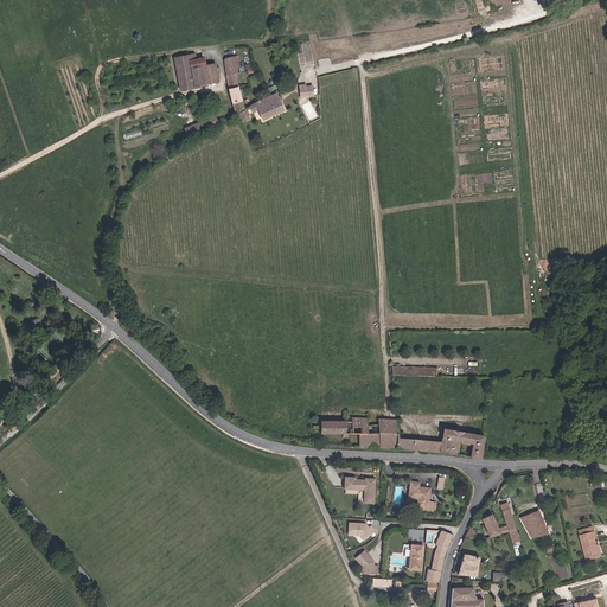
[(192,61),(190,55),(174,58),(180,89),(218,81),(215,63),(206,65),(204,58),(197,59),(192,61)]
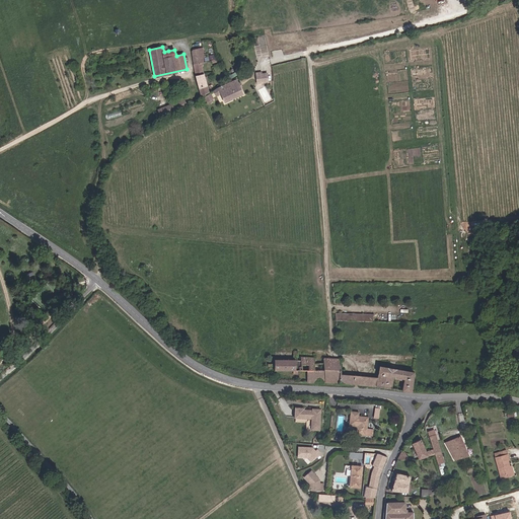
[(201,96),(210,91),(201,56),(206,54),(204,47),(192,50),(195,68),(201,96)]
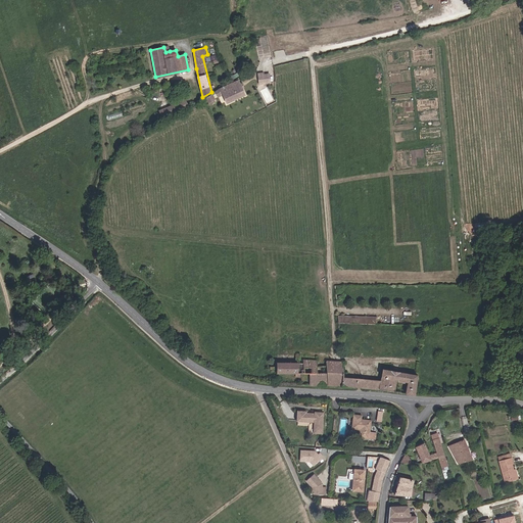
[(269,82),(268,74),(263,74),(256,75),(257,84),(269,82)]
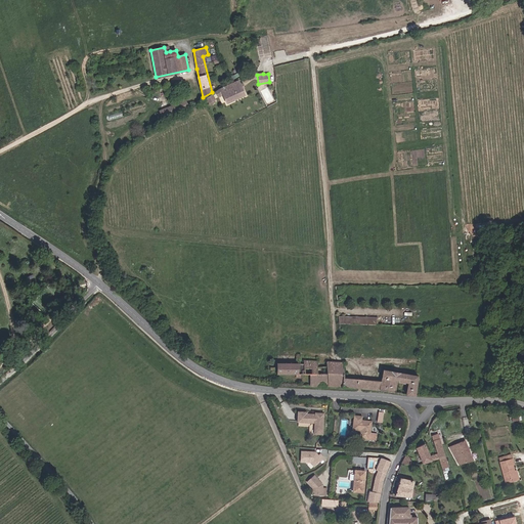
[(244,94),(237,79),(226,85),(220,89),(222,94),(226,103),(244,94)]
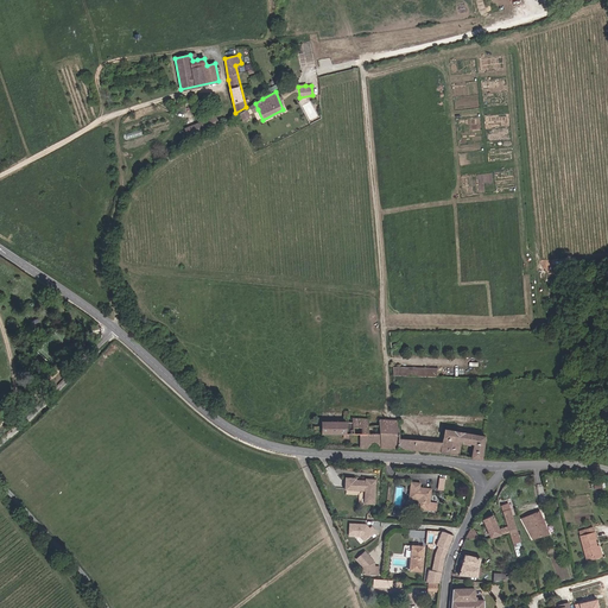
[(393,375),(438,375),(438,367),(393,366),(393,375)]
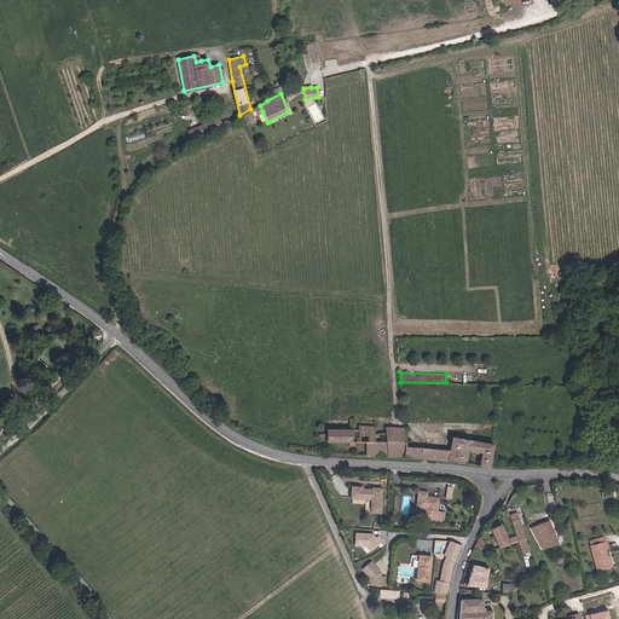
[(403,456),(422,458),(423,447),(406,446),(405,428),(386,428),(386,433),(374,432),(375,427),(358,426),(358,431),(357,441),(366,443),(366,456),(403,456)]
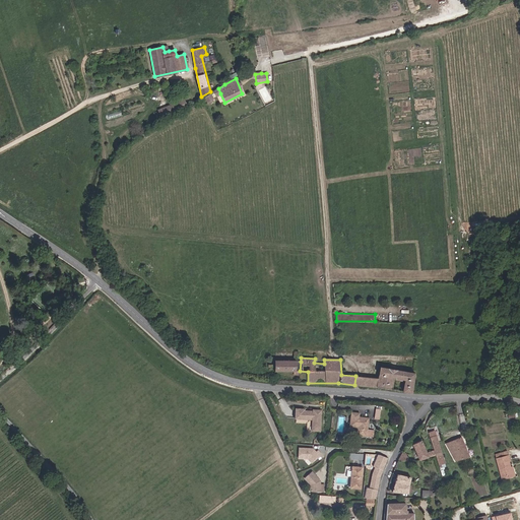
[(296,371),(296,362),(275,361),(275,372),(296,373),(296,371)]
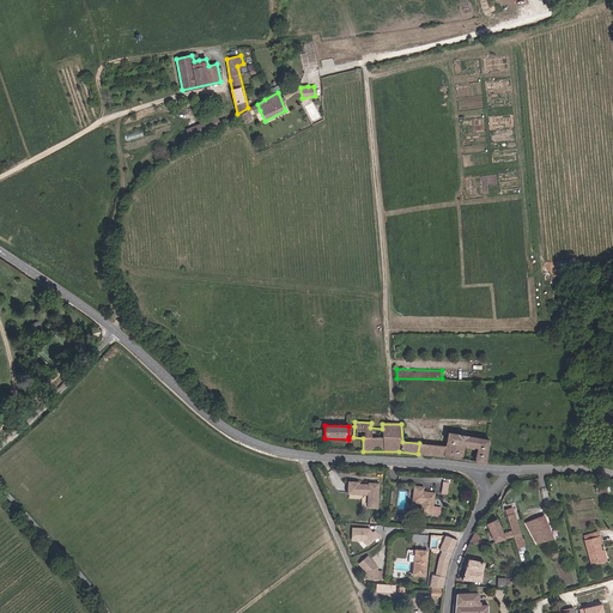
[(475,461),(485,463),(489,441),(450,434),(447,447),(425,444),(424,454),(447,456),(463,460),(466,447),(477,449),(475,461)]
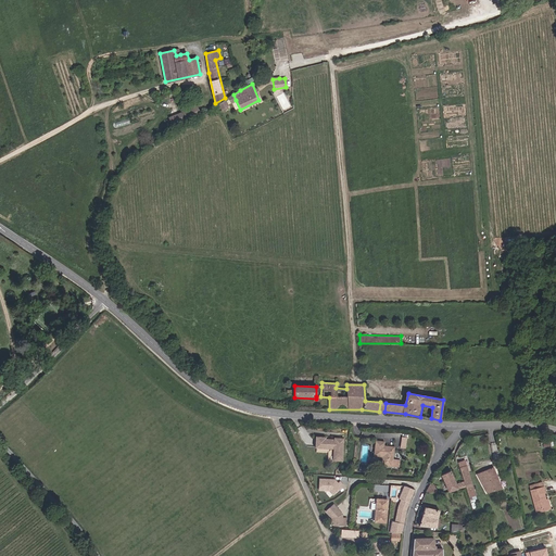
[(344,460),(345,439),(341,439),(341,440),(327,439),(327,438),(319,437),(319,447),(337,449),(336,460),(344,460)]
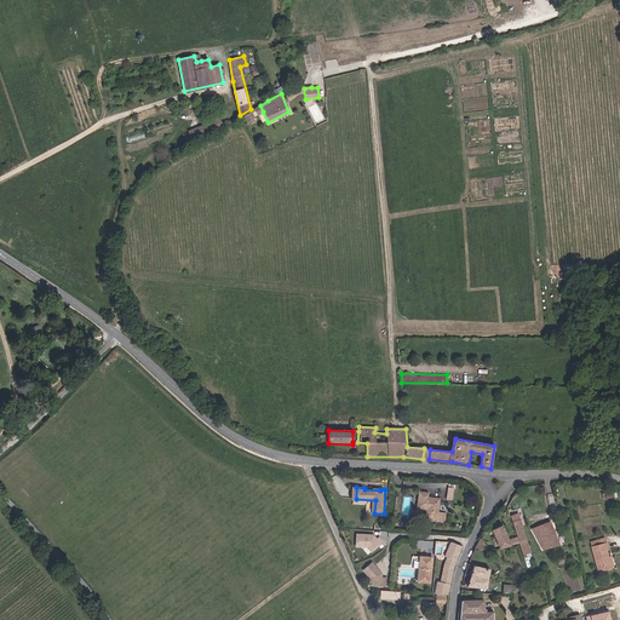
[(447,522),(448,512),(440,512),(441,498),(429,497),(430,492),(420,491),(419,507),(428,509),(426,518),(447,522)]
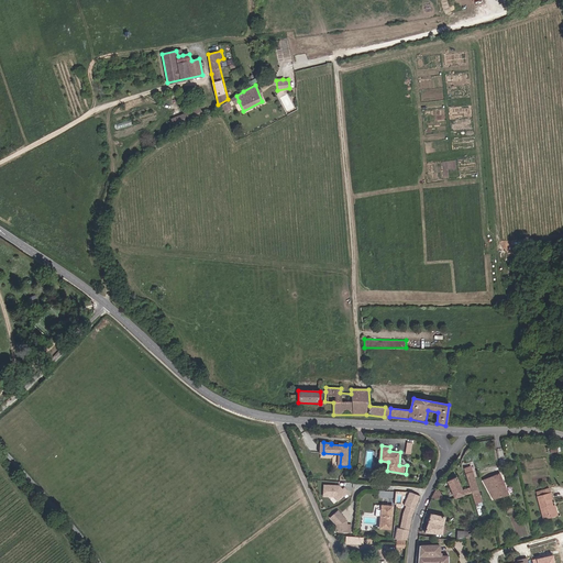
[(481,503),(468,467),(463,468),(465,474),(470,487),(471,494),(471,495),(474,505),(481,503)]
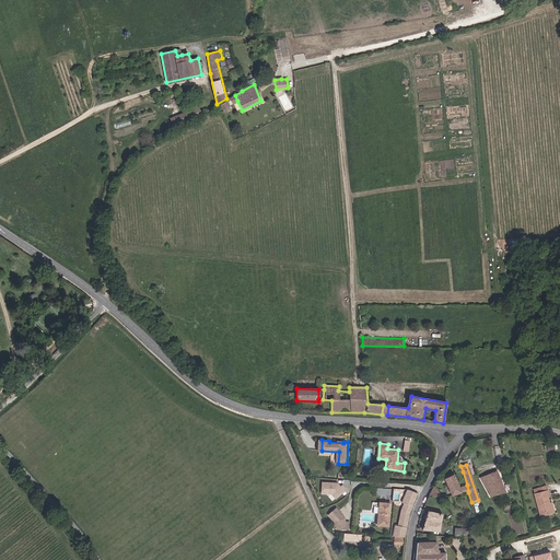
[(480,478),(491,498),(504,493),(503,487),(497,471),(480,478)]
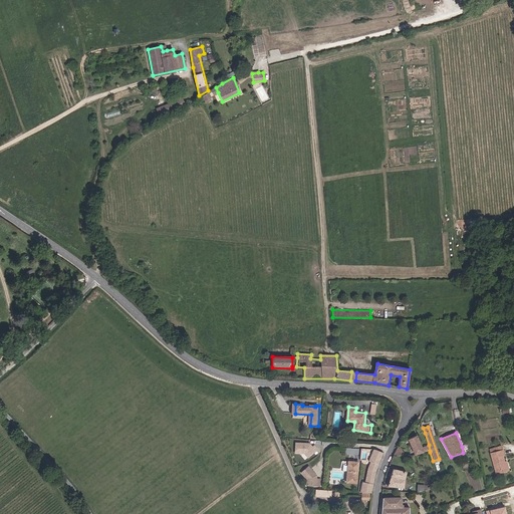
[(410,457),(416,455),(424,453),(430,451),(429,445),(422,448),(421,445),(417,436),(409,440),(413,447),(408,449),(410,457)]
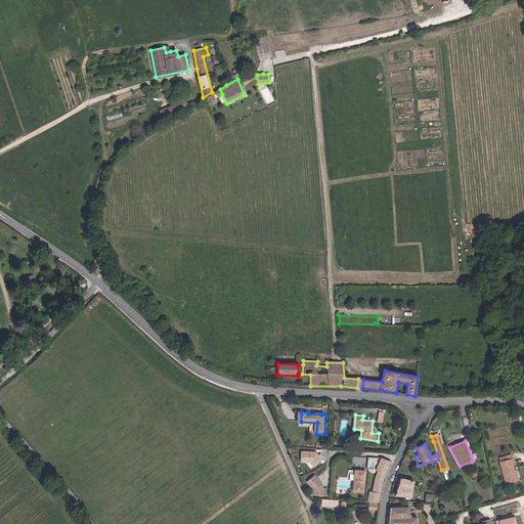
[(315,467),(324,457),(321,454),(319,455),(316,452),(315,453),(313,453),(313,452),(303,451),(302,462),(311,463),(315,467)]
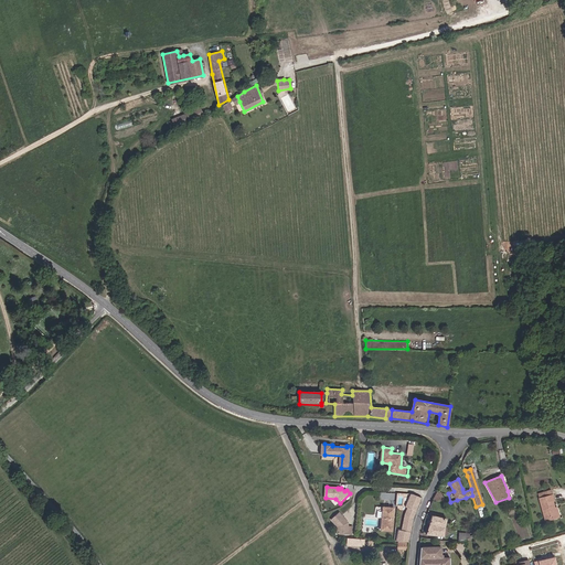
[(444,494),(437,492),(434,499),(433,501),(441,501),(444,494)]
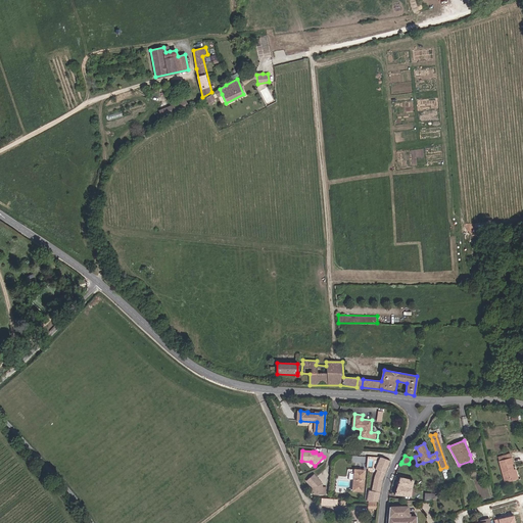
[(378,503),(381,485),(385,473),(391,462),(383,459),(381,459),(376,470),(378,471),(375,478),(372,492),(369,491),(366,502),(370,502),(378,503)]
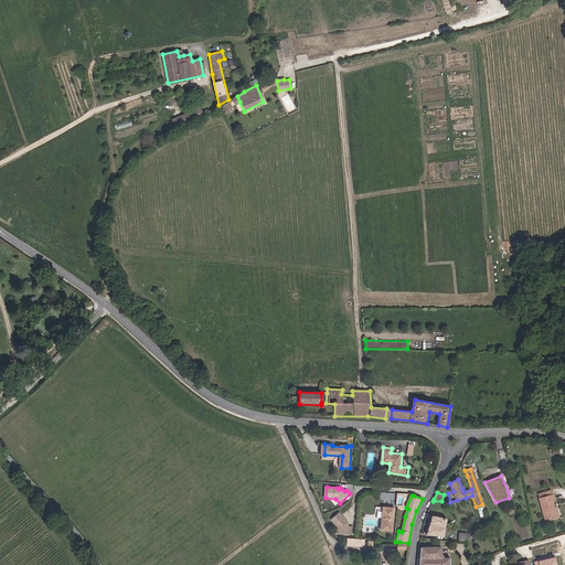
[(553,502),(552,497),(539,500),(545,522),(556,519),(553,509),(552,502),(553,502)]
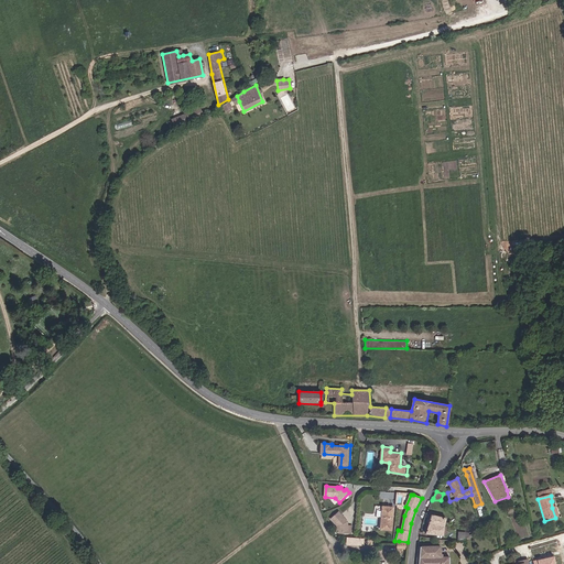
[(456,499),(449,501),(455,516),(454,520),(462,520),(461,513),(456,499)]
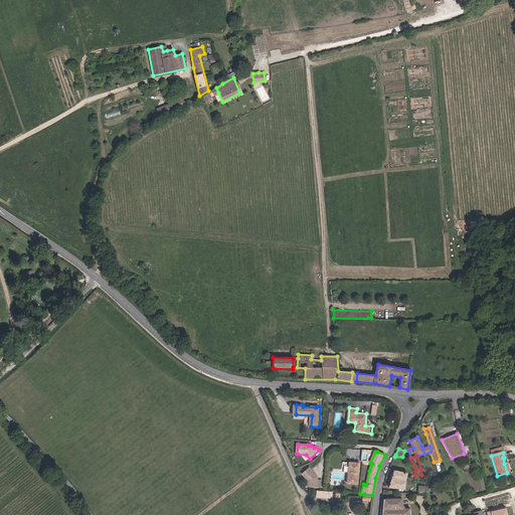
[(348,464),(347,483),(356,484),(357,464),(348,464)]
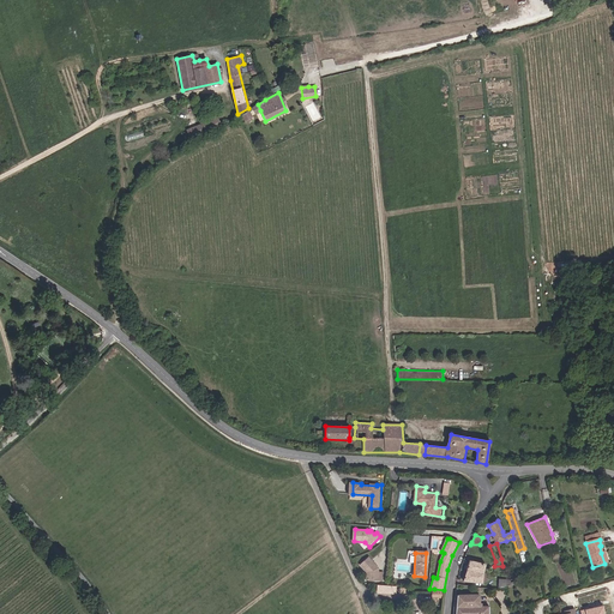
[(379,572),(379,569),(377,569),(377,566),(369,558),(361,565),(374,581),(383,581),(384,572),(379,572)]
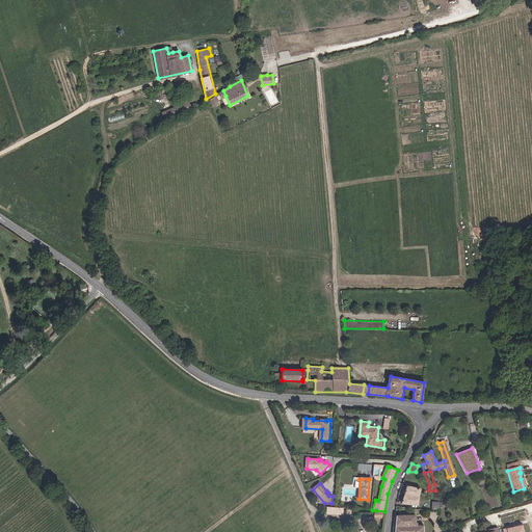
[(404,494),(418,498),(420,489),(406,486),(404,494)]
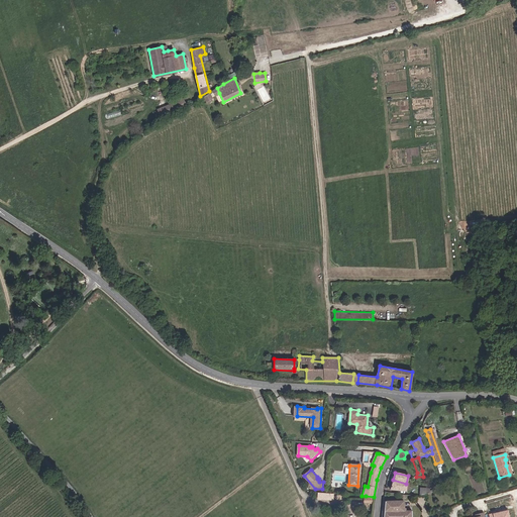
[(406,484),(393,480),(389,490),(406,491),(406,484)]
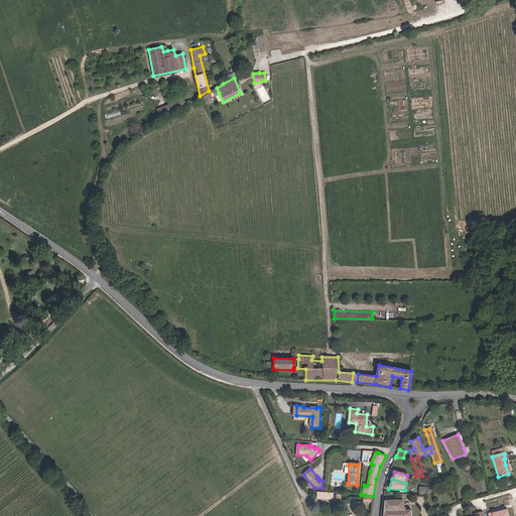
[(418,495),(421,495),(426,495),(426,492),(425,487),(410,487),(410,495),(418,495)]
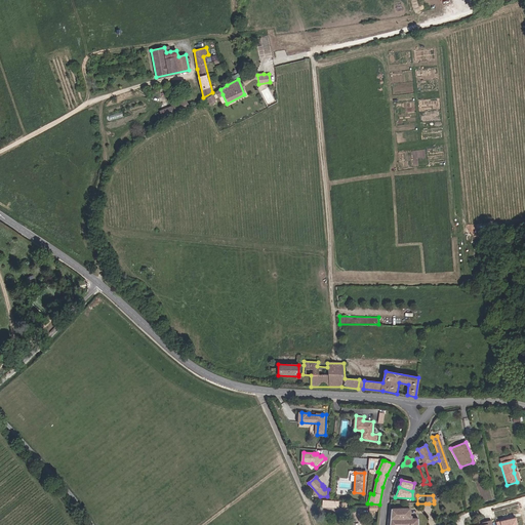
[(339,501),(323,500),(322,507),(339,509),(339,501)]
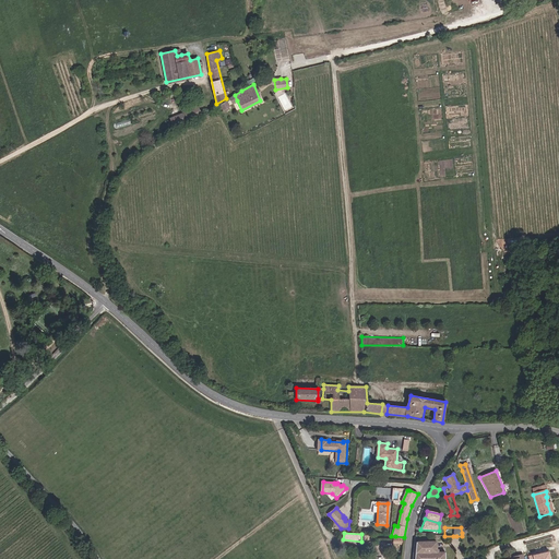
[(437,543),(414,543),(413,556),(412,558),(444,558),(445,552),(437,552),(437,543)]
